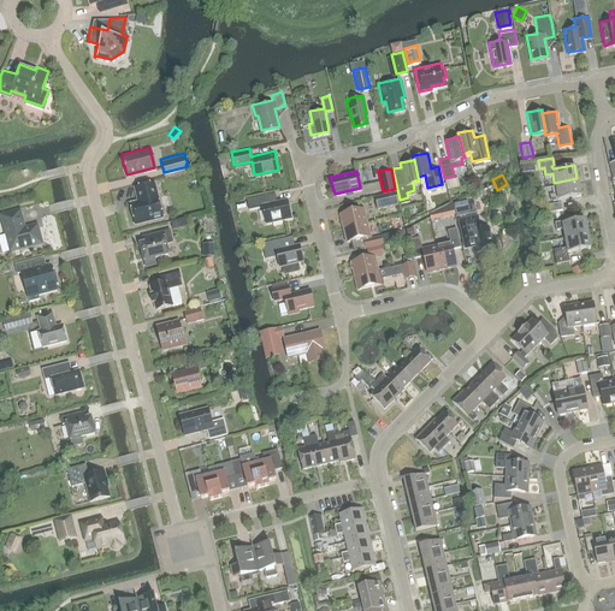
[(554,183),(556,190),(549,191),(550,199),(580,193),(577,178),(554,183)]
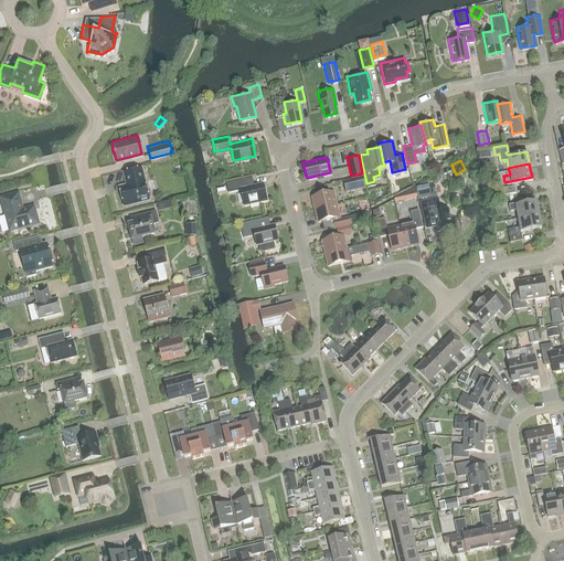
[(123,202),(148,197),(144,179),(142,179),(139,165),(123,169),(127,183),(118,184),(123,202)]
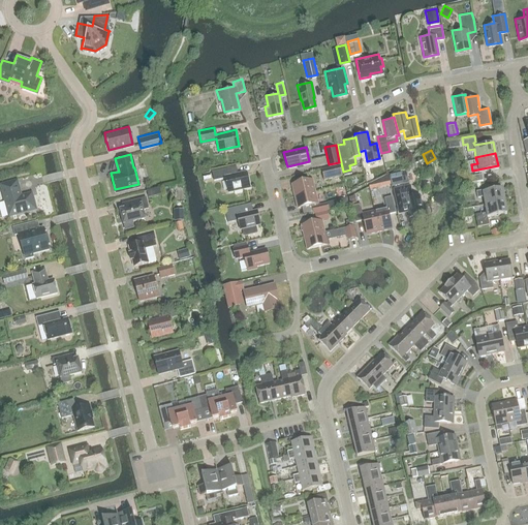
[(320,166),(322,177),(341,174),(339,162),(320,166)]
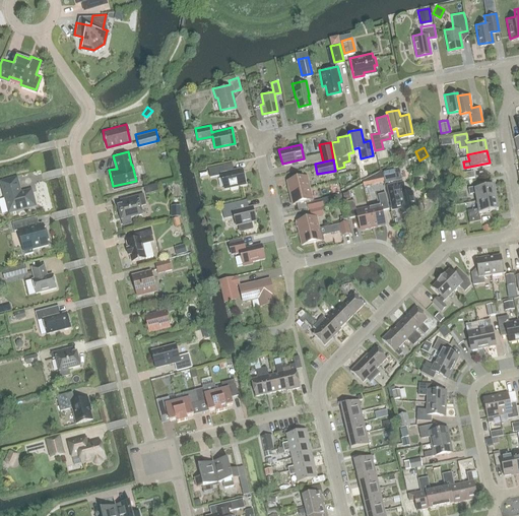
[(244,181),(241,168),(224,171),(223,163),(207,166),(209,175),(220,173),(223,186),(244,181)]
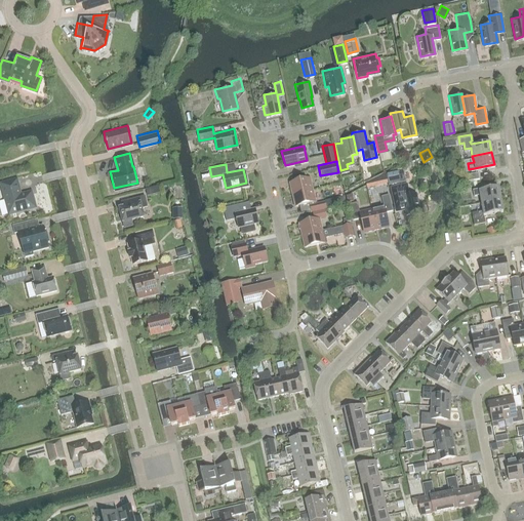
[(388,170),(390,182),(401,179),(398,168),(388,170)]
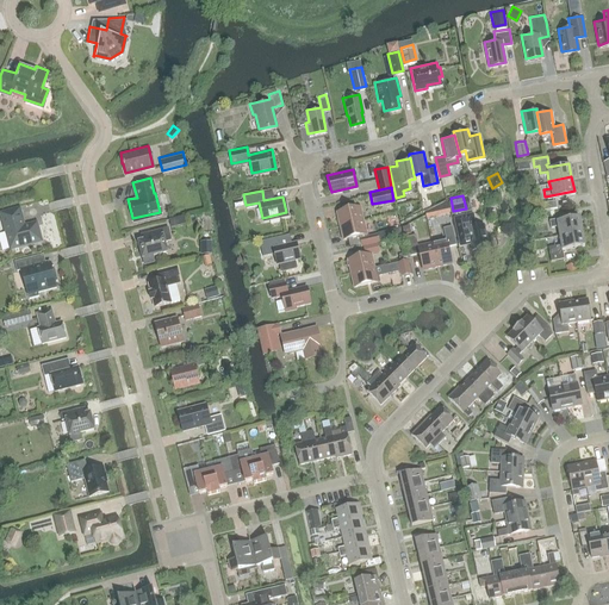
[(440,211),(448,210),(446,198),(439,201),(440,211)]
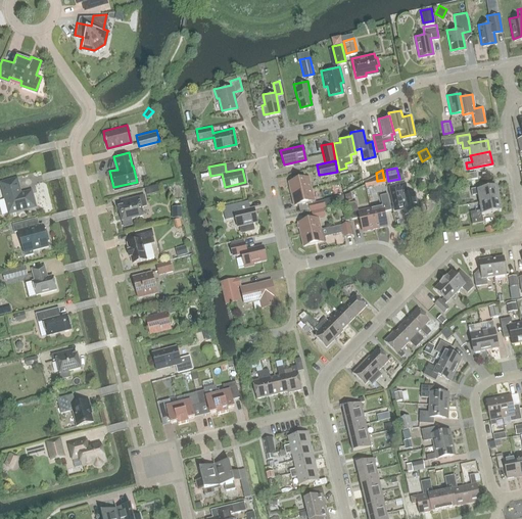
[(477,176),(475,170),(464,172),(465,178),(477,176)]
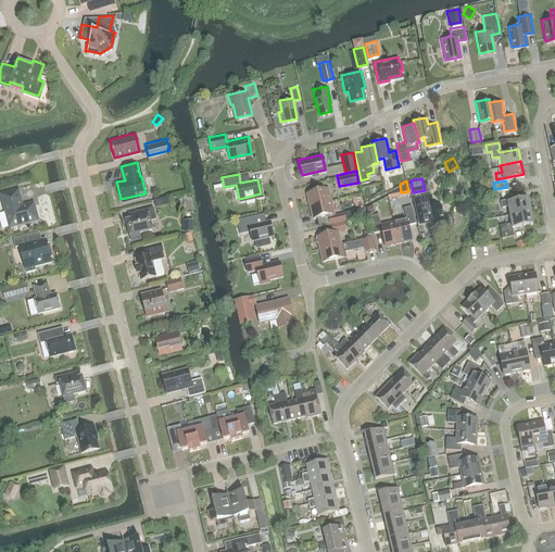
[(330,199),(327,186),(305,191),(308,203),(330,199)]
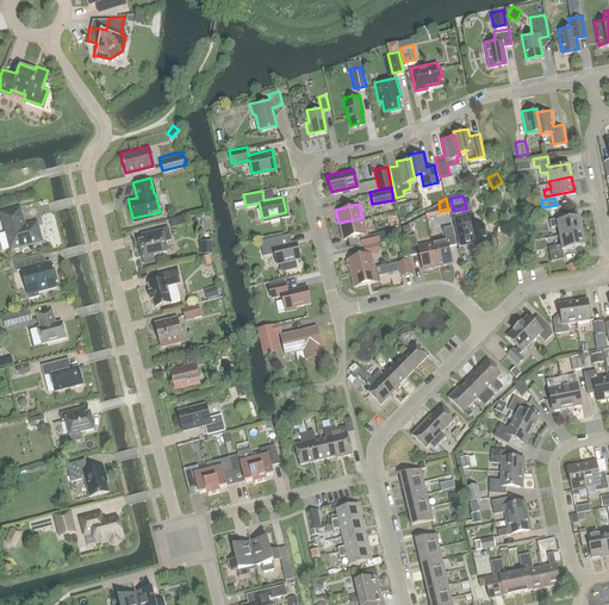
[(10,245),(39,237),(35,220),(22,224),(18,206),(1,211),(10,245)]
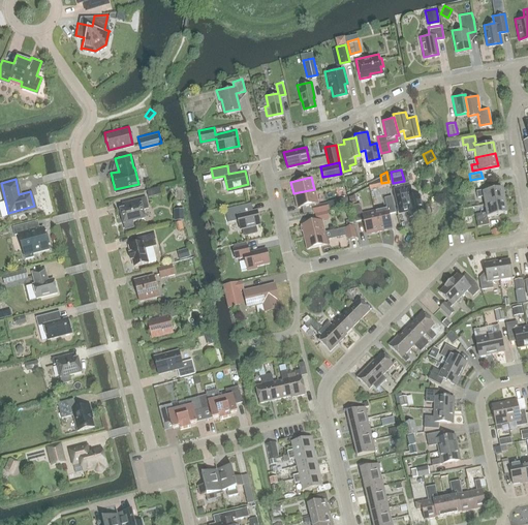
[(145,187),(147,194),(161,190),(159,183),(145,187)]
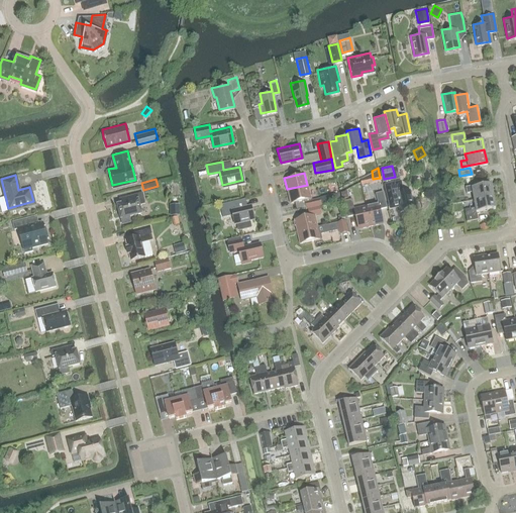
[(390,205),(398,203),(399,209),(413,206),(409,188),(401,190),(399,180),(385,183),(390,205)]
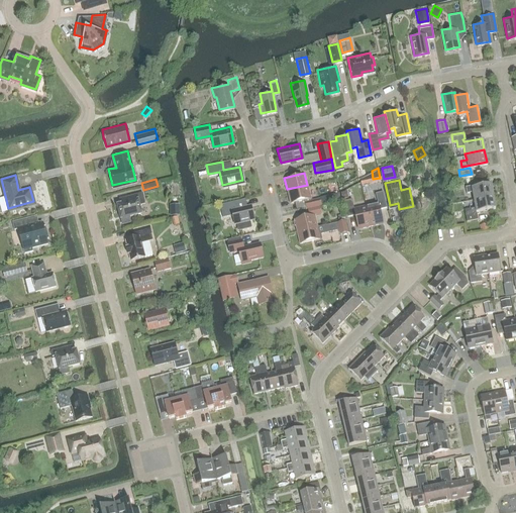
[(473,197),(492,194),(490,182),(471,185),(471,183),(465,184),(466,191),(472,190),(473,197)]
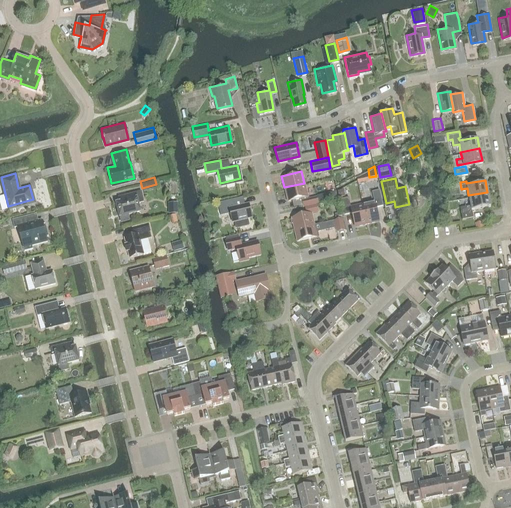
[(300,195),(302,204),(317,200),(315,194),(309,195),(306,194),(304,183),(284,187),(286,199),(300,195)]
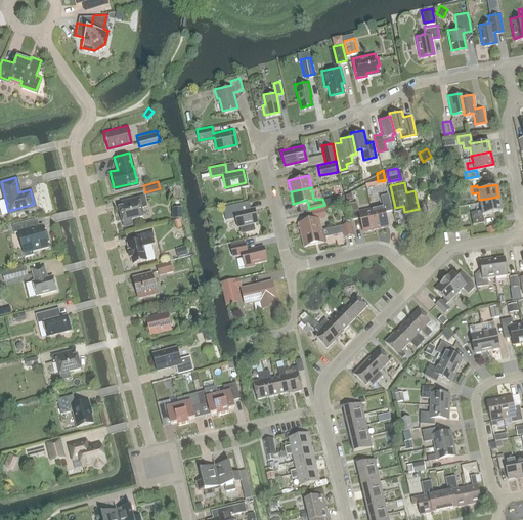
[(369,207),(375,226),(387,223),(384,209),(391,208),(387,191),(380,193),(382,204),(369,207)]
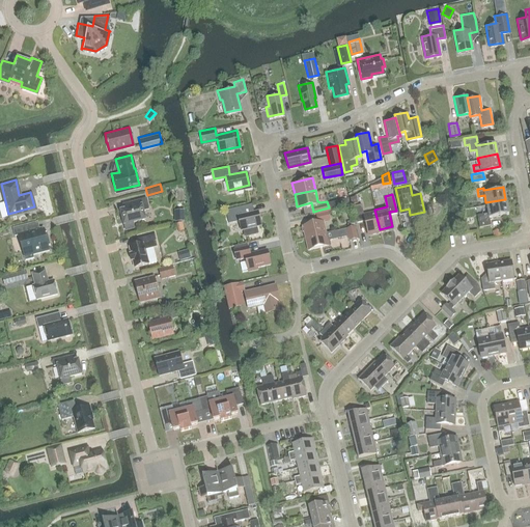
[(124,227),(133,225),(132,220),(144,217),(142,209),(148,206),(145,195),(130,199),(132,205),(119,209),(124,227)]
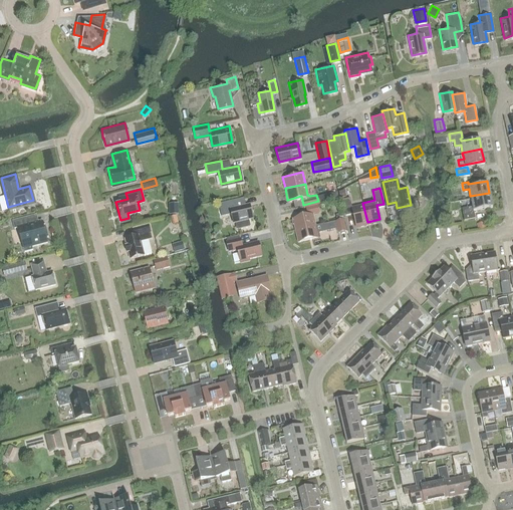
[(491,205),(489,193),(470,196),(472,204),(461,206),(463,218),(474,216),(472,208),(491,205)]
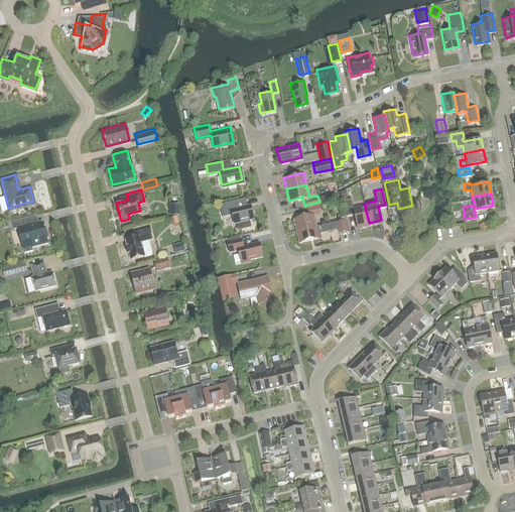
[(369,223),(364,204),(352,207),(350,196),(343,198),(347,214),(354,212),(357,226),(369,223)]
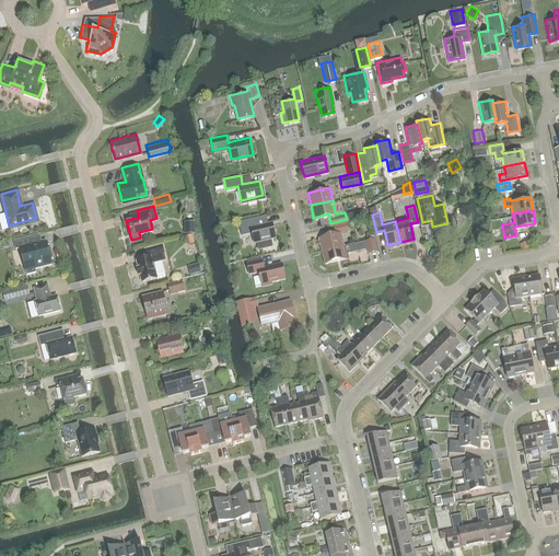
[(269,244),(268,236),(275,235),(270,220),(256,223),(254,216),(236,219),(240,233),(251,231),(253,241),(256,240),(258,247),(270,244),(269,244)]
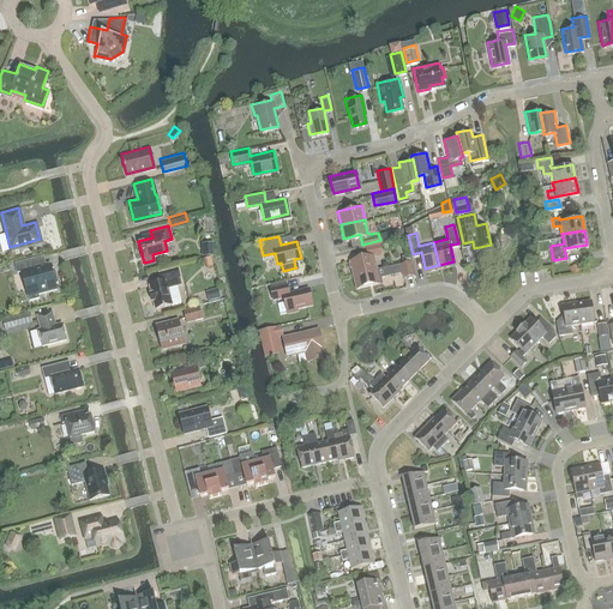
[(364,245),(366,254),(348,259),(349,260),(347,260),(348,266),(350,265),(352,272),(376,266),(372,253),(380,251),(379,241),(364,245)]
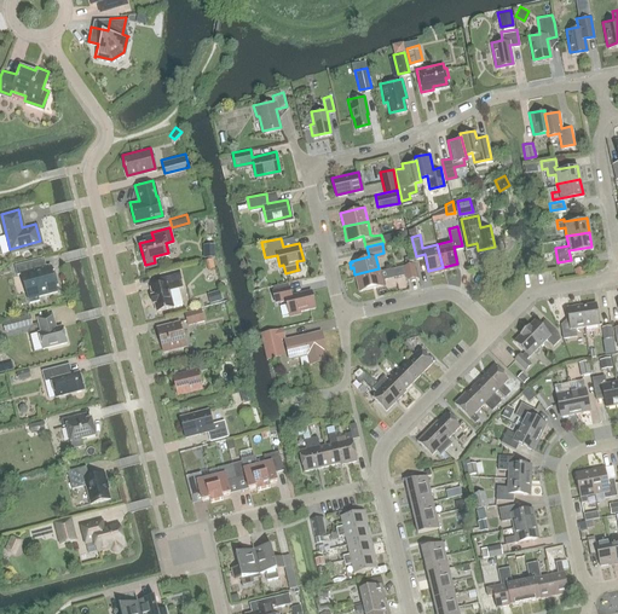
[(55,283),(57,283),(53,267),(51,268),(50,262),(33,267),(32,258),(13,262),(16,272),(21,271),(28,300),(39,297),(38,294),(56,289),(55,283)]
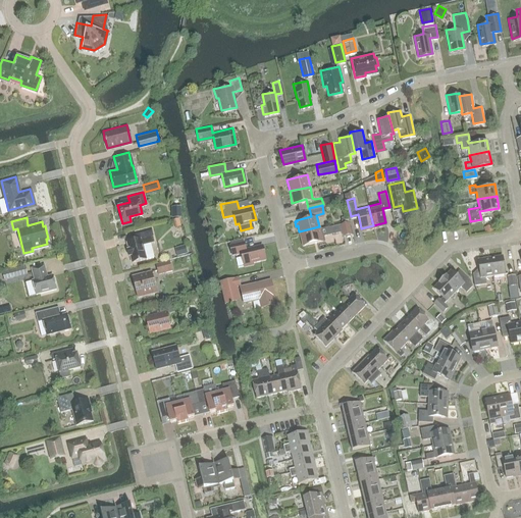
[(349,219),(342,221),(330,223),(332,230),(342,228),(343,234),(351,231),(349,219)]
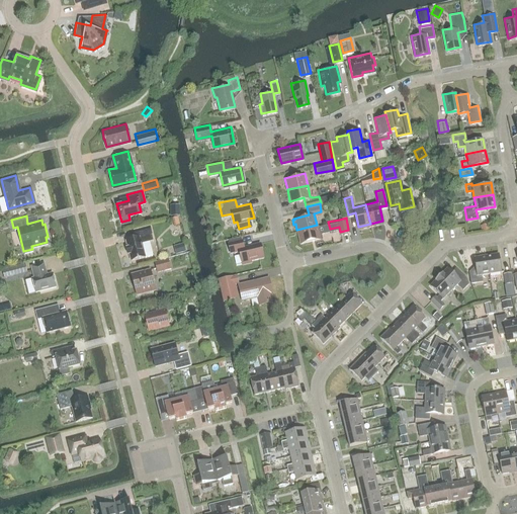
[(130,258),(144,254),(141,241),(152,238),(149,224),(133,228),(135,236),(124,238),(126,245),(125,245),(126,252),(128,251),(130,258)]
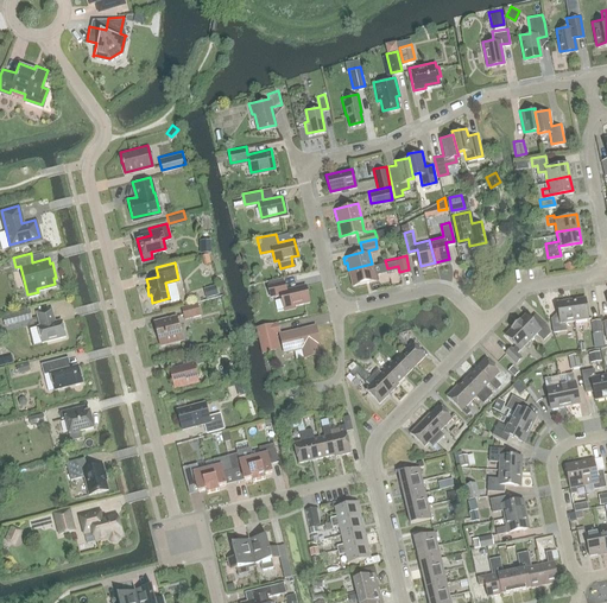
[(348,270),(352,284),(375,278),(372,264),(348,270)]
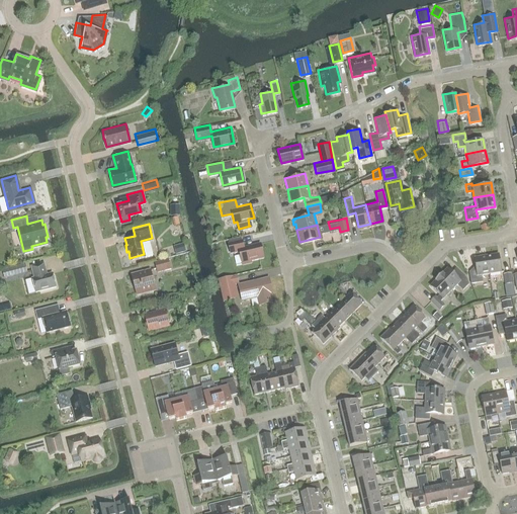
[(218,228),(211,234),(217,238),(222,233),(218,228)]
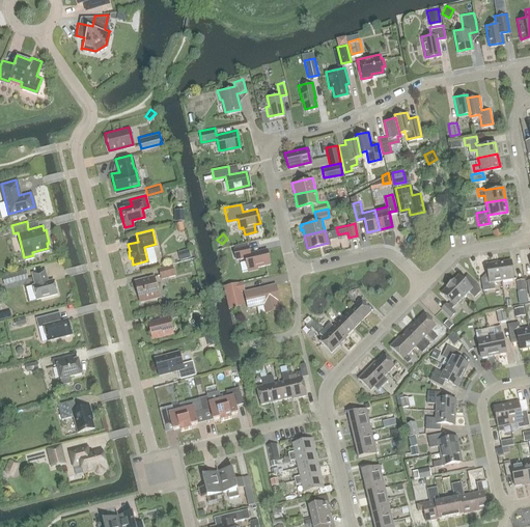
[(256,265),(269,261),(266,247),(249,251),(247,244),(232,247),(235,257),(244,255),(247,269),(256,267),(256,265)]
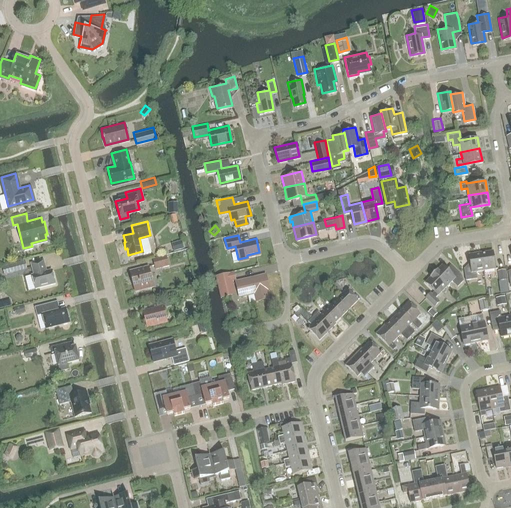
[(181,238),(171,240),(173,248),(183,246),(181,238)]
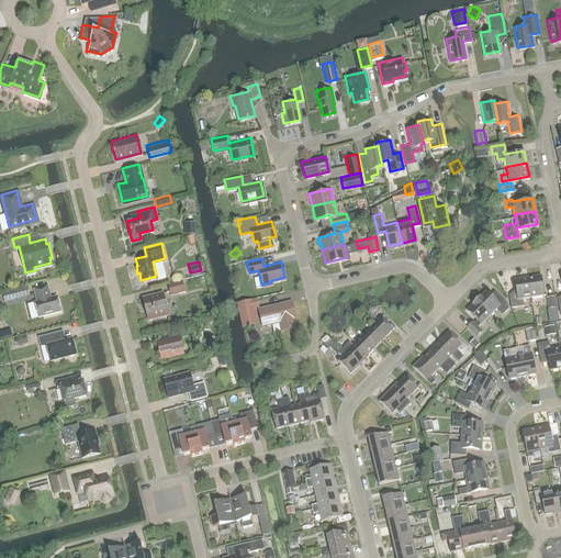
[(527,275),(529,294),(542,292),(539,272),(527,275)]
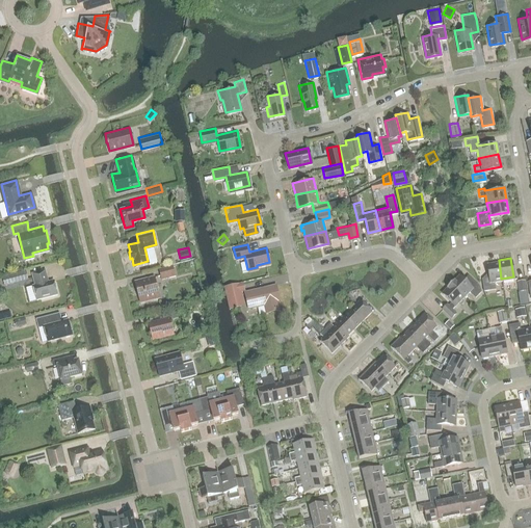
[(501,279),(499,260),(486,262),(488,275),(481,276),(482,289),(495,287),(494,280),(501,279)]
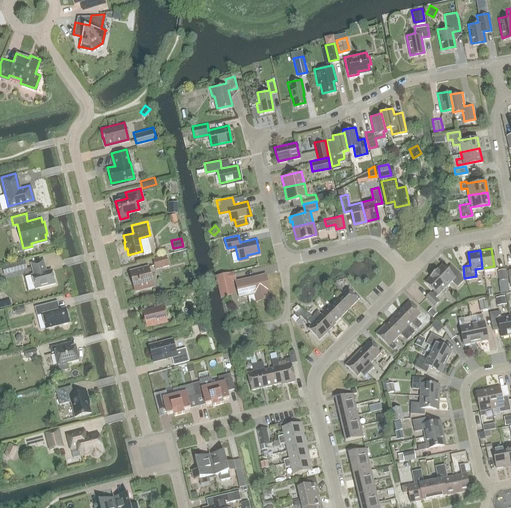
[(152,256),(154,266),(168,262),(165,252),(152,256)]
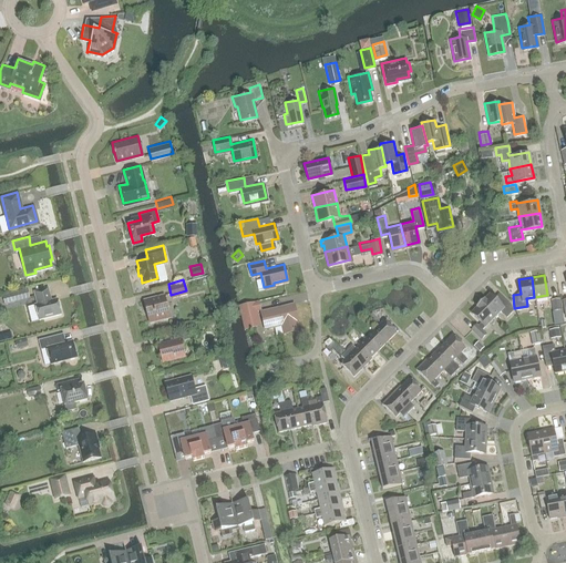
[(1,292),(3,302),(29,295),(27,285),(1,292)]
